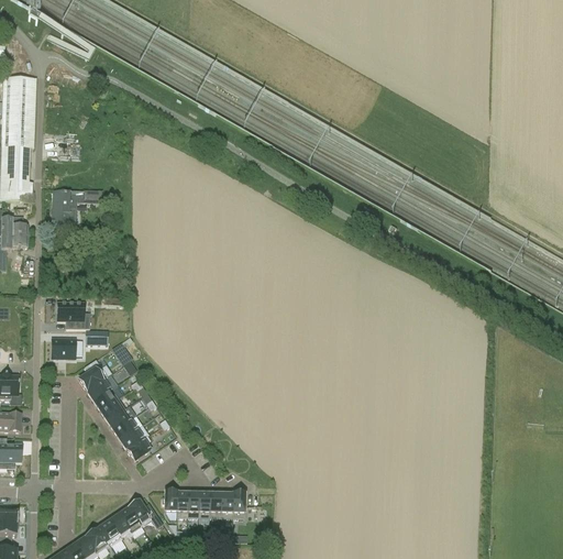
[(0,136),(0,140),(0,175),(11,176),(12,146),(34,148),(36,77),(2,76),(1,113),(0,136)]
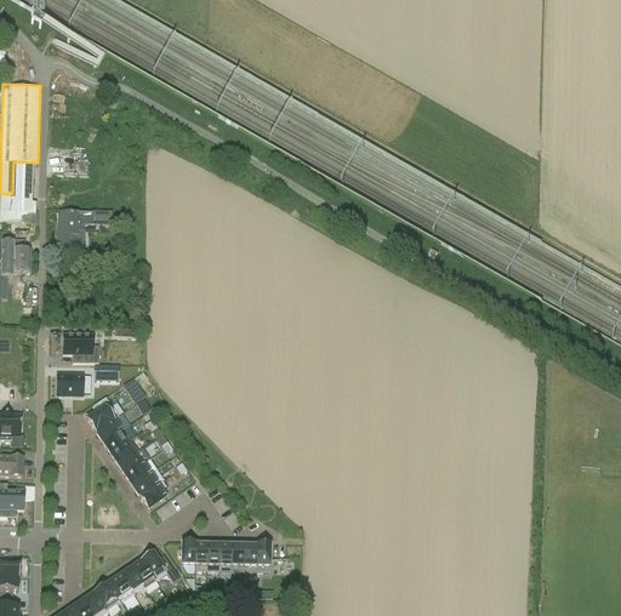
[(30,247),(24,247),(24,239),(15,239),(15,240),(1,240),(1,231),(0,229),(0,215),(30,216),(30,211),(36,211),(36,194),(30,194),(30,195),(0,194),(0,274),(3,274),(11,275),(11,272),(18,272),(18,273),(23,273),(23,272),(29,272),(30,247)]
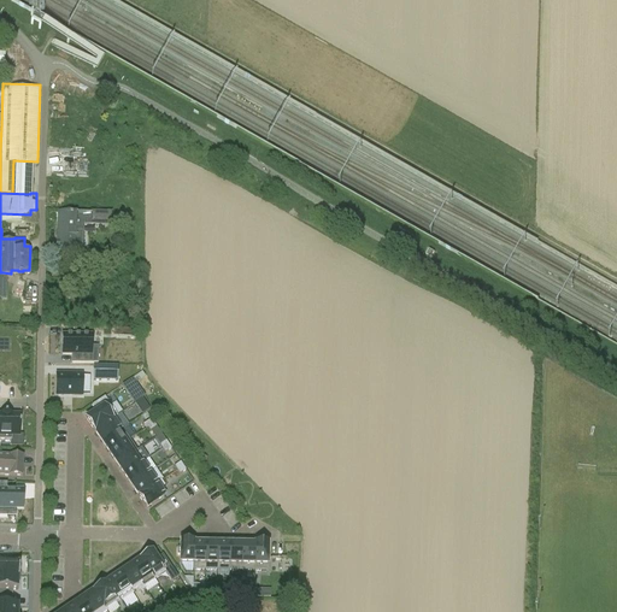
[(57,247),(82,248),(83,222),(110,223),(111,209),(90,207),(90,211),(83,210),(58,209),(57,247)]
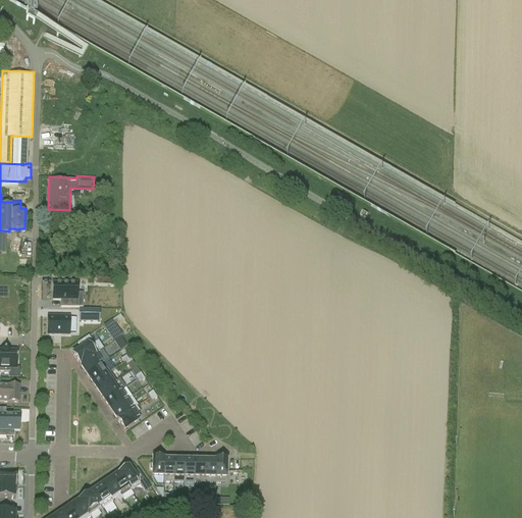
[(76,210),(76,218),(89,218),(89,210),(76,210)]
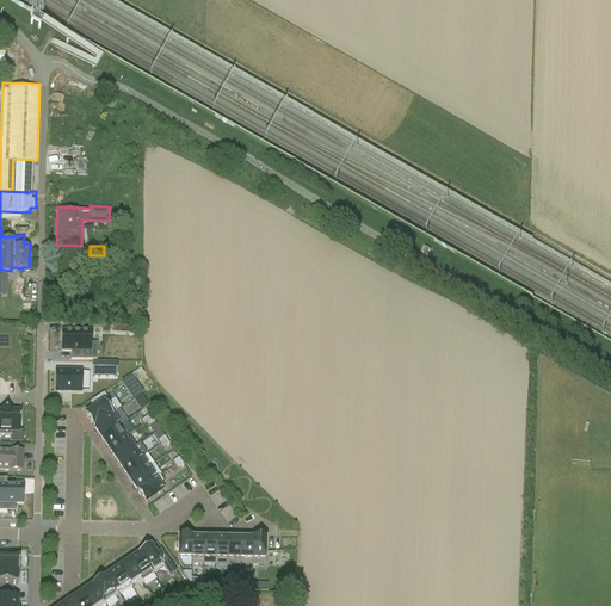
[(59,328),(59,347),(68,347),(68,356),(93,357),(94,340),(87,340),(87,328),(59,328)]
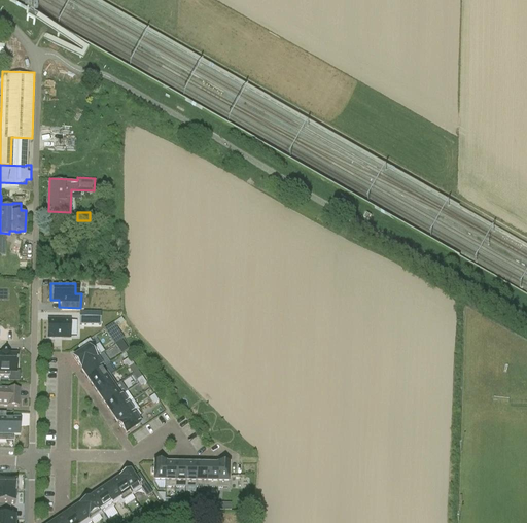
[(79,309),(79,321),(100,322),(100,310),(79,309)]
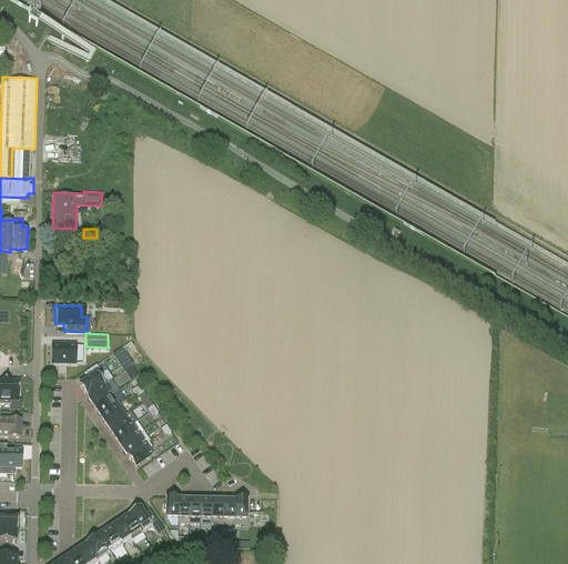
[(52,341),(52,361),(74,361),(74,359),(82,359),(82,343),(74,343),(74,342),(52,341)]
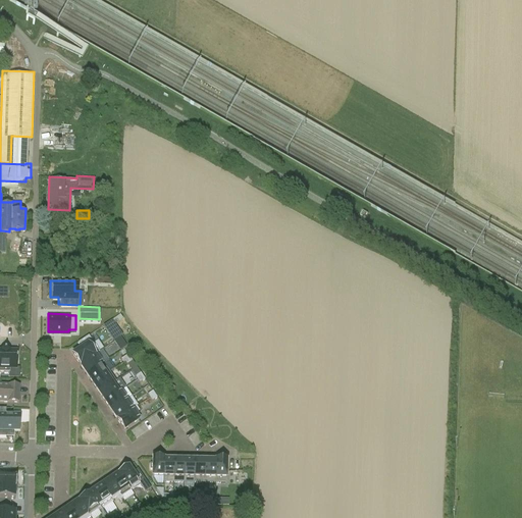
[(112,316),(103,322),(107,328),(116,323),(116,322),(112,316)]
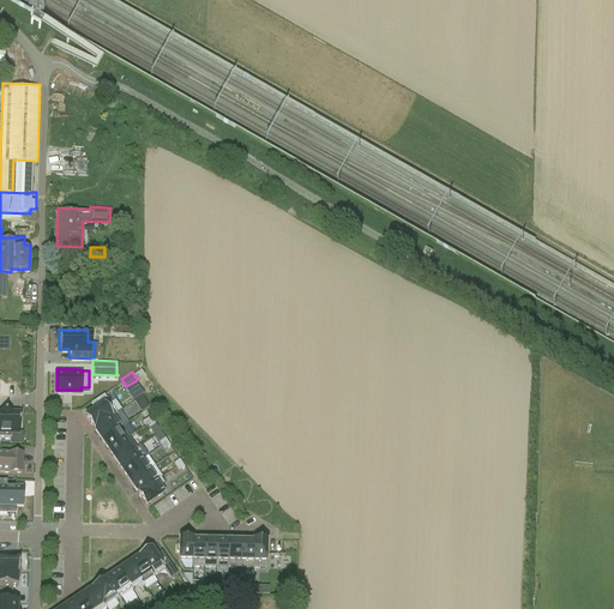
[(95,406),(85,412),(94,426),(114,411),(116,410),(108,397),(103,391),(91,401),(95,406)]
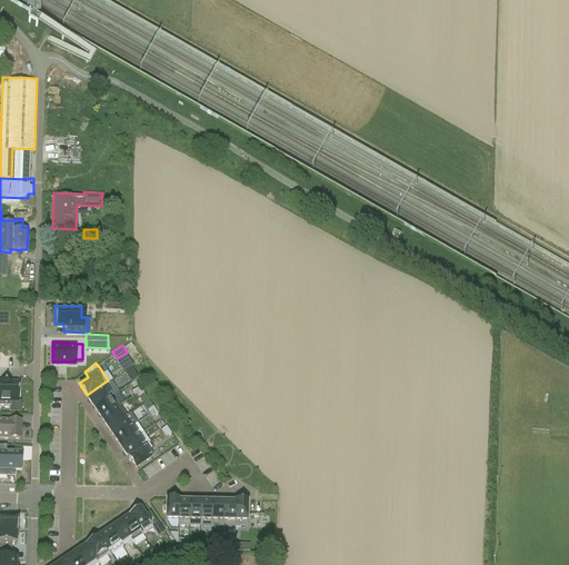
[(0,402),(10,403),(11,398),(18,398),(19,379),(10,379),(10,378),(1,378),(1,379),(0,378),(0,402)]
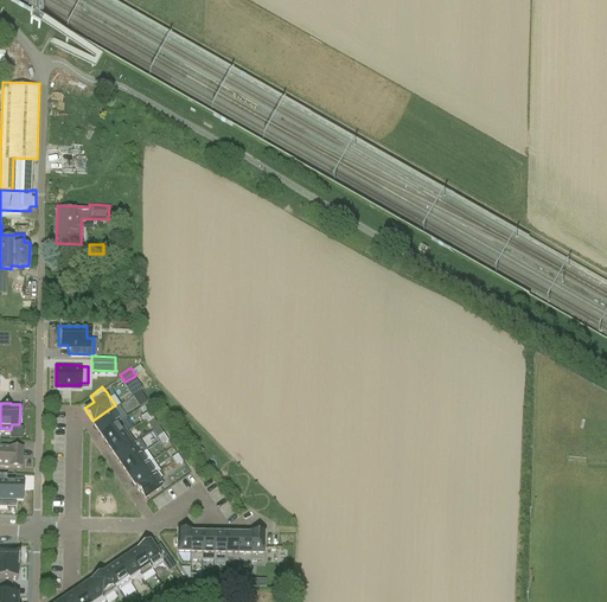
[(113,407),(93,421),(101,431),(117,420),(119,420),(121,418),(120,417),(113,407)]
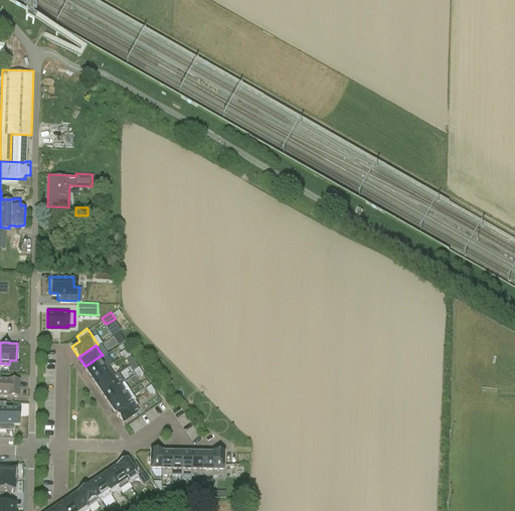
[(126,347),(119,352),(121,355),(124,353),(129,350),(126,347)]
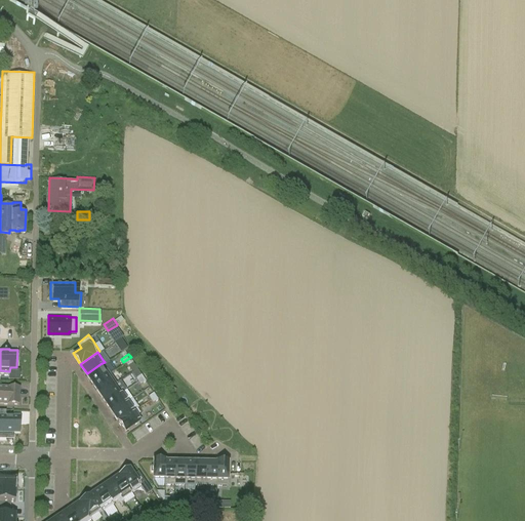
[(87,373),(93,383),(106,373),(107,374),(109,372),(108,372),(103,363),(102,363),(87,373)]
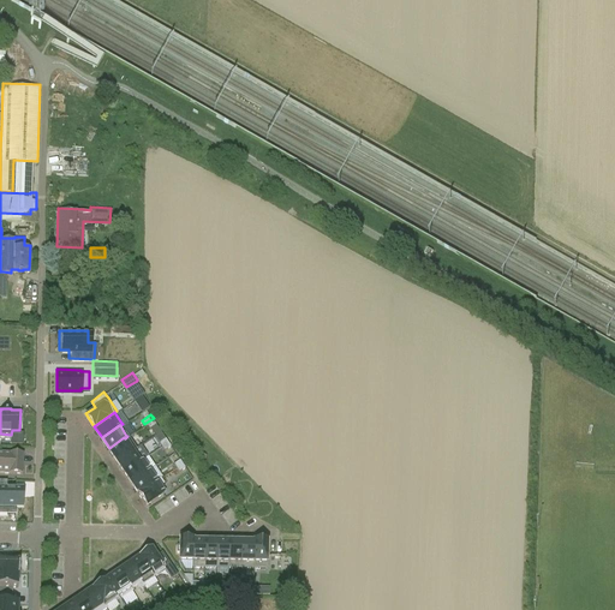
[(124,437),(109,448),(117,459),(131,448),(133,446),(136,444),(129,435),(126,436),(127,436),(125,438),(124,437)]
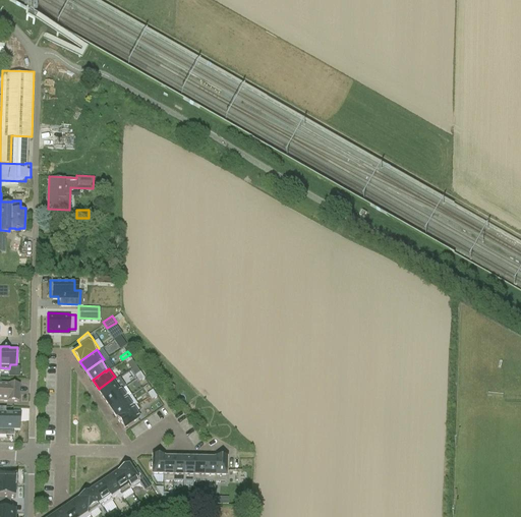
[(111,380),(99,389),(105,398),(119,388),(113,379),(113,378),(111,380)]
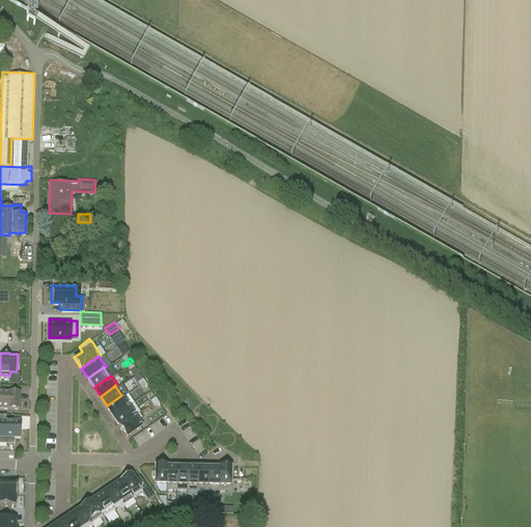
[(0,388),(0,406),(19,407),(20,389),(0,388)]
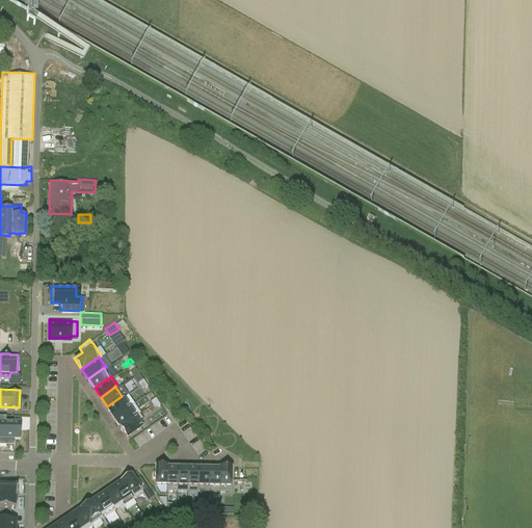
[(122,396),(107,406),(112,415),(128,404),(122,396)]
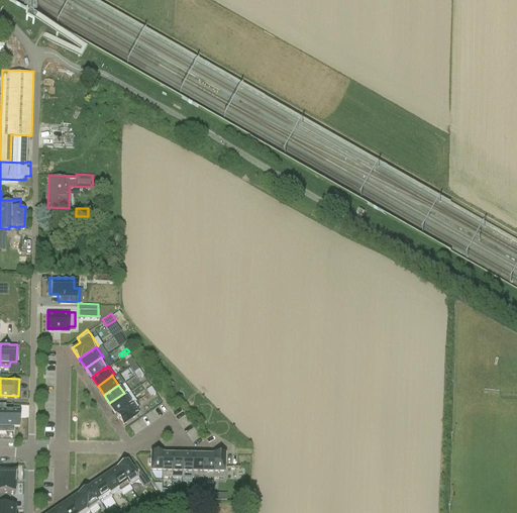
[(124,393),(109,403),(115,412),(115,413),(131,403),(130,402),(124,393)]
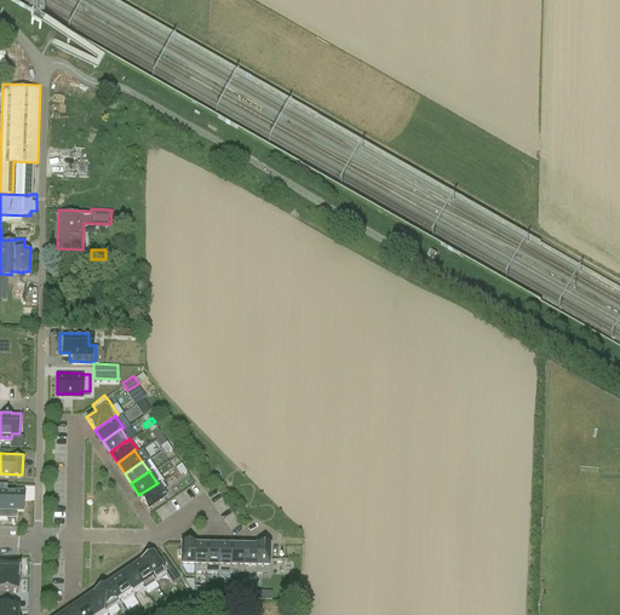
[(158,483),(138,495),(147,507),(165,494),(160,488),(165,484),(162,480),(161,478),(156,482),(158,483)]
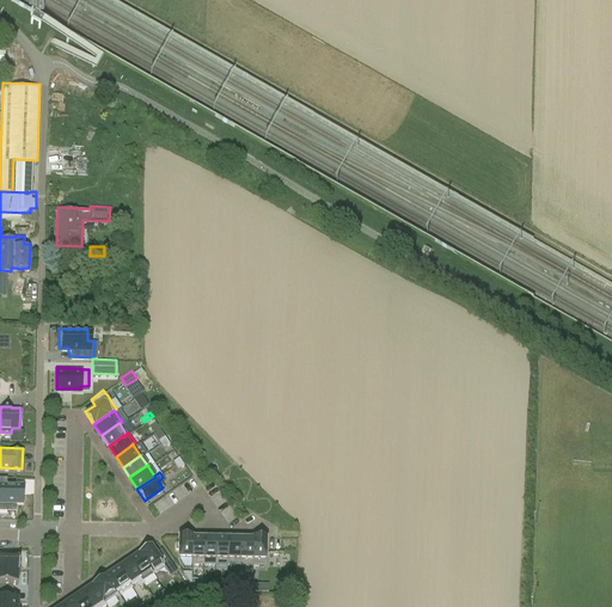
[(0,474),(0,500),(19,500),(19,483),(2,483),(4,474),(0,474)]
